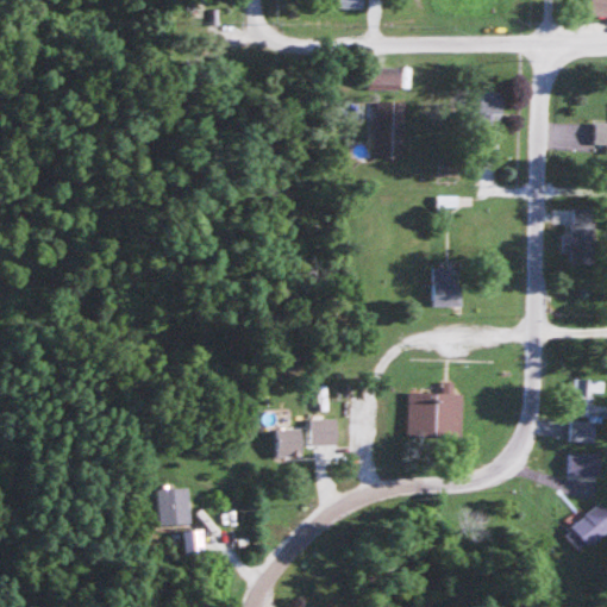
[(364,0),(337,0),(338,11),(364,11),(364,0)]
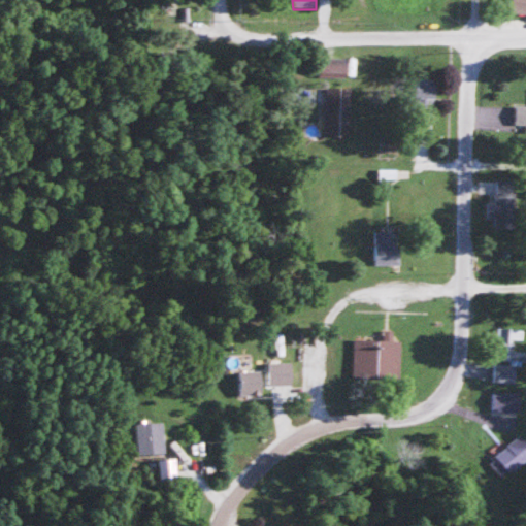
[(525,0),(512,0),(512,17),(525,15),(525,0)]
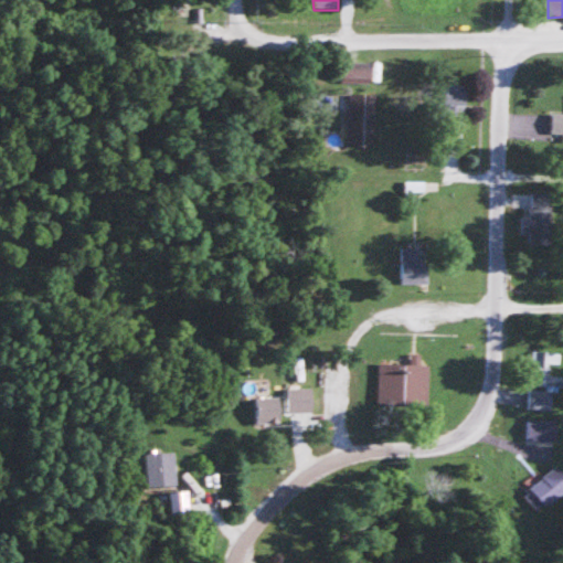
[(374,67),(343,67),(343,84),(374,84),(374,67)]
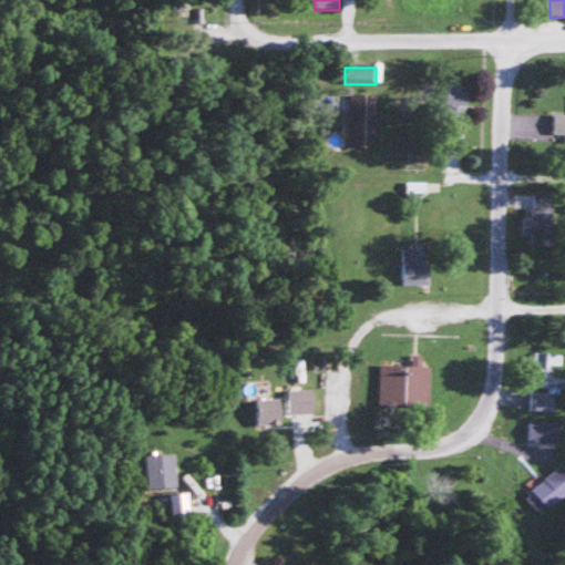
[(470,106),(470,85),(447,85),(447,106),(470,106)]
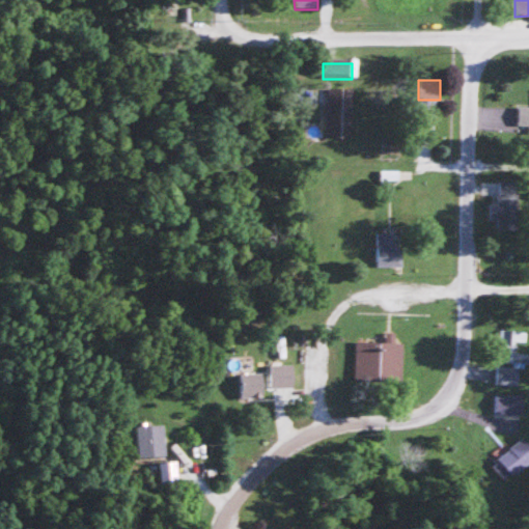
[(329,89),(328,140),(354,140),(355,90),(329,89)]
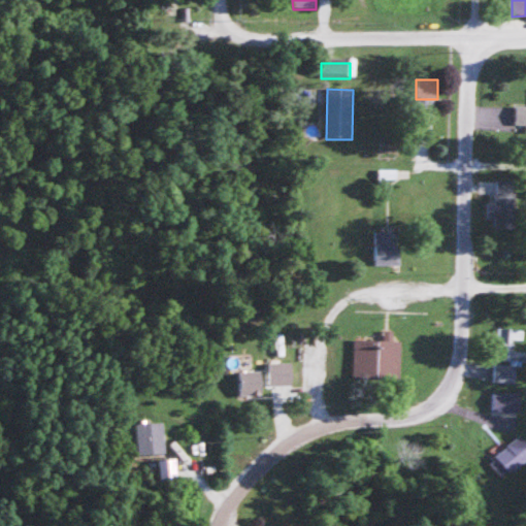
[(525,106),(516,106),(516,125),(525,125),(525,106)]
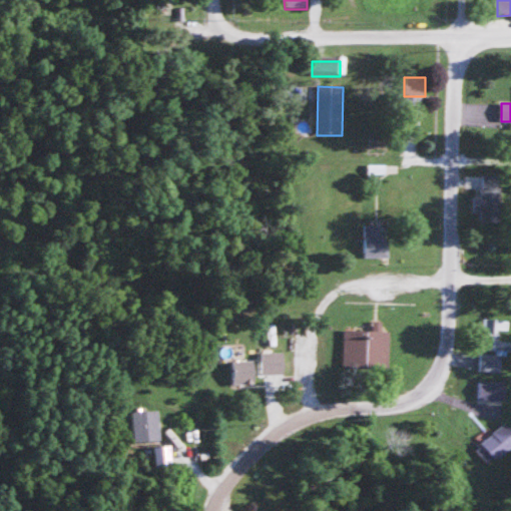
[(480,223),(501,223),(501,176),(481,176),(481,199),(475,199),(475,213),(480,213),(480,223)]
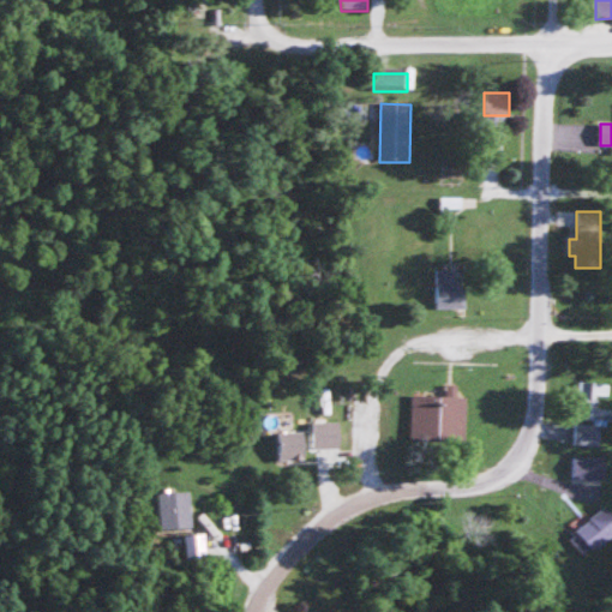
[(467,270),(438,270),(438,310),(467,310),(467,270)]
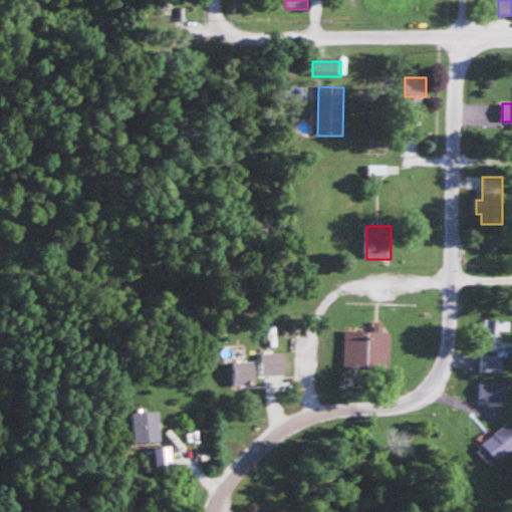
[(511,342),(500,341),(501,332),(508,332),(509,321),(484,319),(481,350),(511,353),(511,342)]
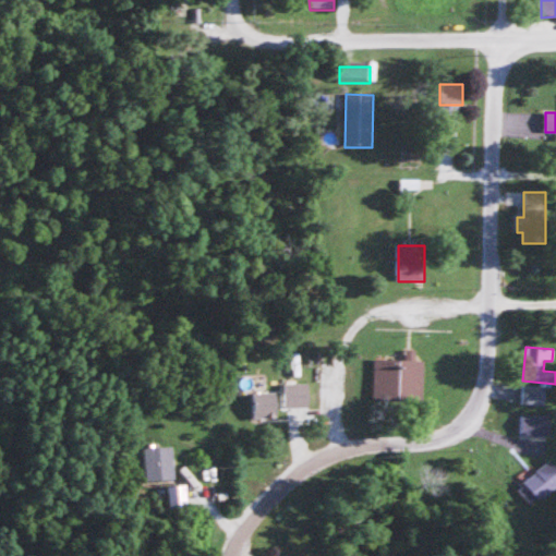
[(425,361),(376,360),(375,405),(424,405),(425,361)]
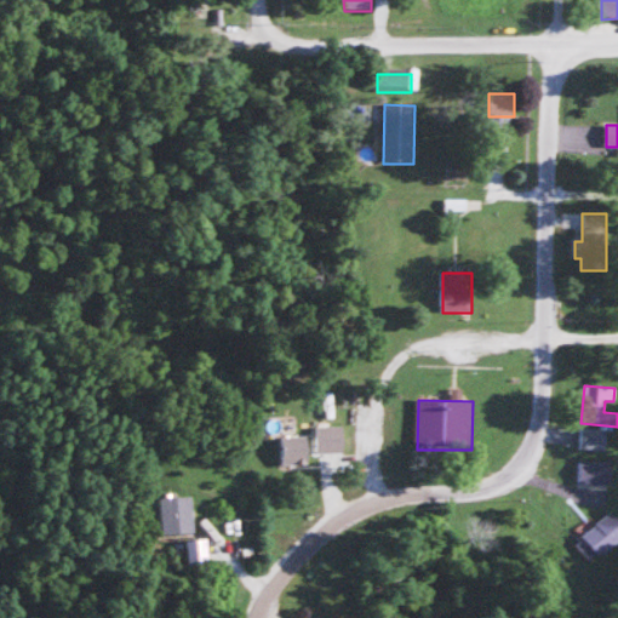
[(318,455),(344,455),(344,427),(318,427),(318,455)]
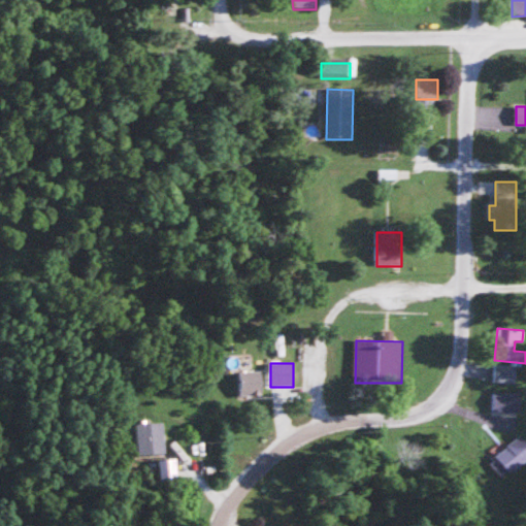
[(493,384),(514,385),(515,366),(494,365),(493,384)]
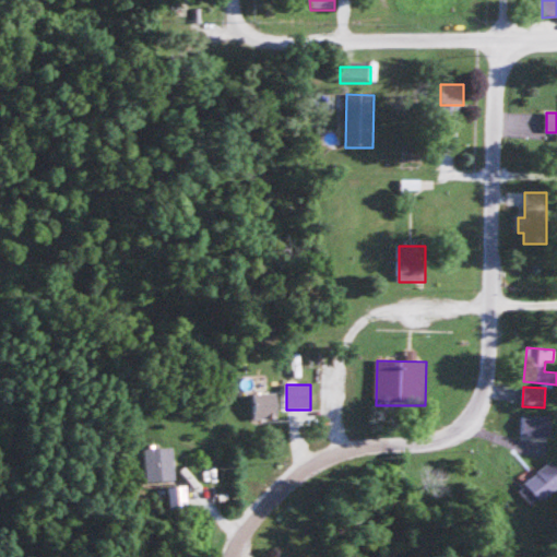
[(253,394),(253,419),(277,419),(277,394),(253,394)]
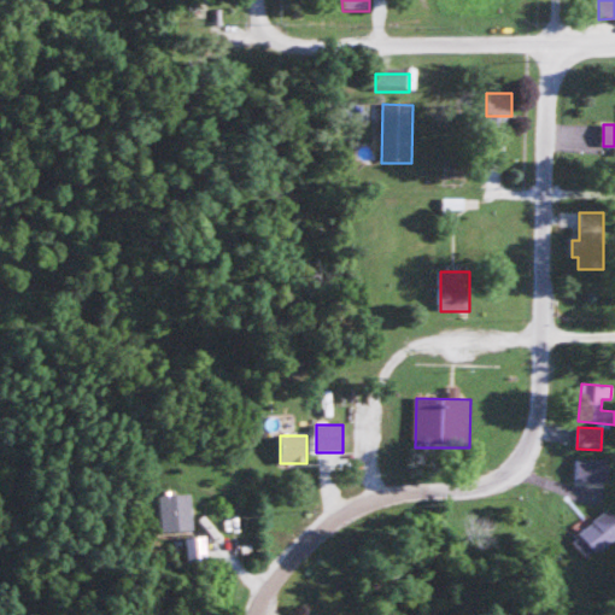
[(575,484),(607,484),(607,460),(575,460),(575,484)]
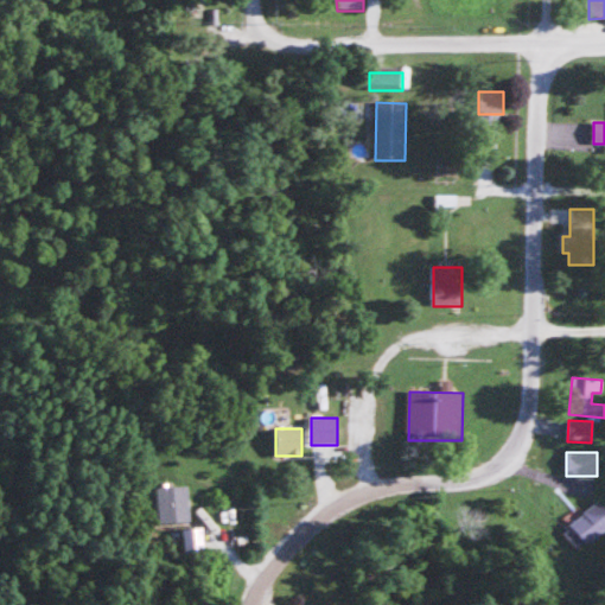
[(191,522),(189,486),(155,489),(158,524),(191,522)]
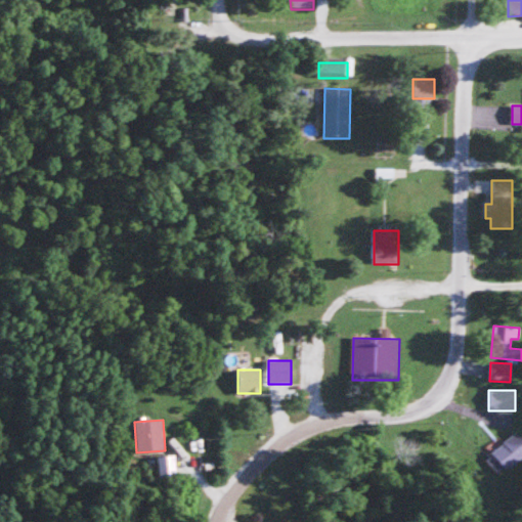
[(496,475),(521,457),(521,443),(515,434),(483,458),(496,475)]
